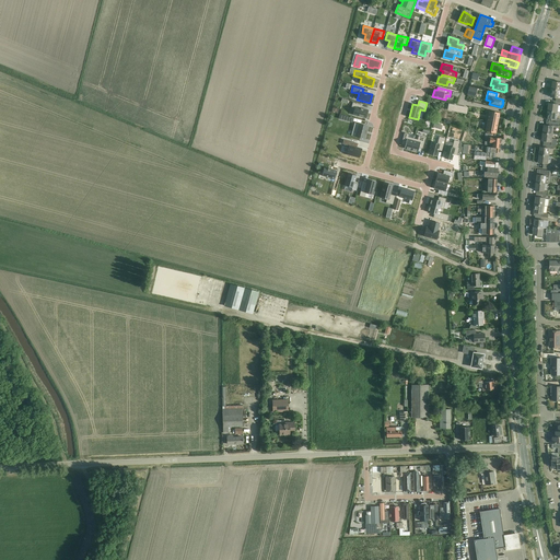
[(559,104),(559,101),(556,101),(556,104),(549,103),(548,112),(558,113),(559,105),(559,104)]
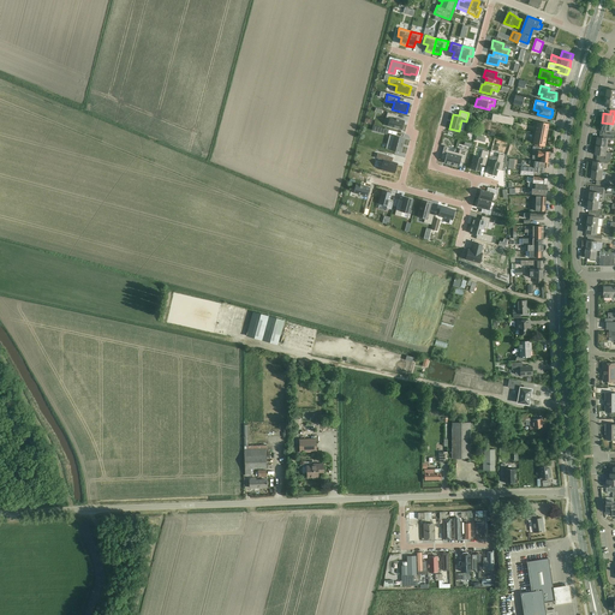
[(388,113),(386,119),(389,119),(388,126),(402,130),(405,120),(395,118),(396,115),(388,113)]
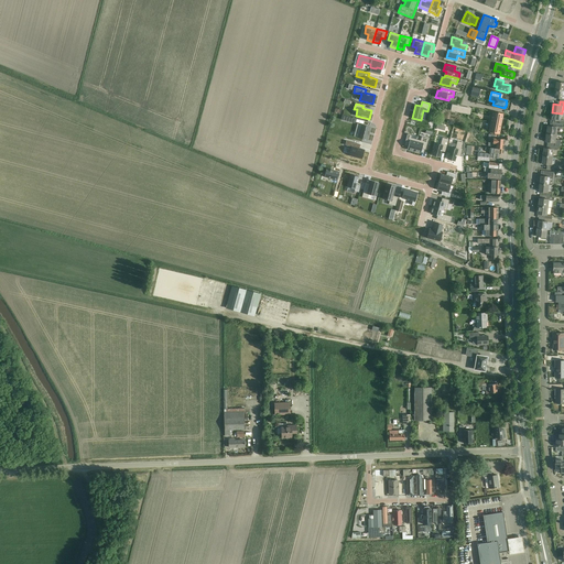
[(489,132),(494,133),(499,134),(503,114),(492,111),(489,132)]
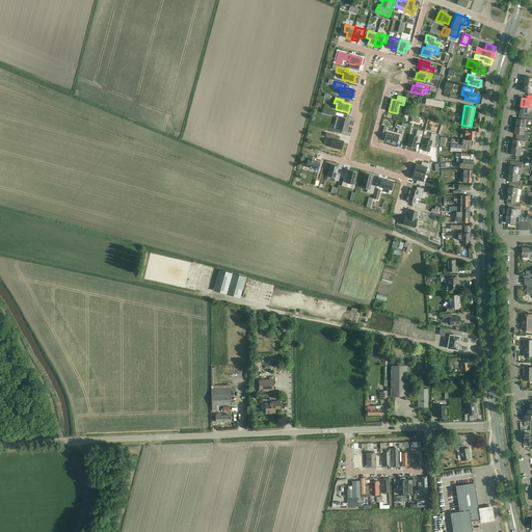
[(530,107),(521,106),(520,113),(524,113),(524,116),(531,117),(531,114),(529,114),(530,107)]
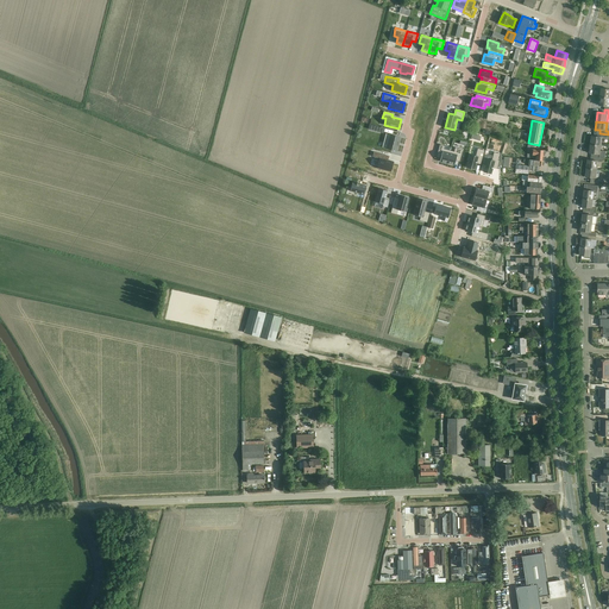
[(385,133),(383,143),(388,144),(387,149),(396,151),(400,137),(385,133)]
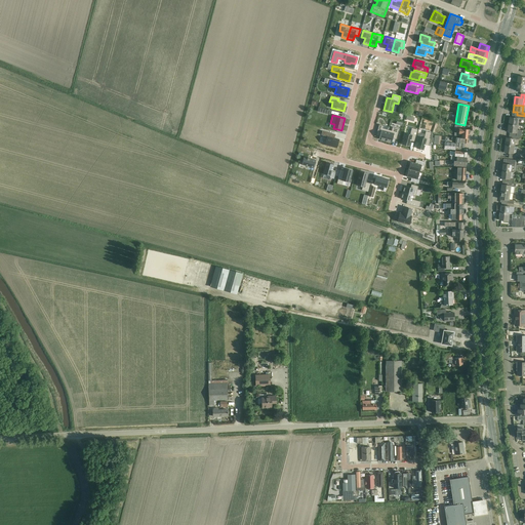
[(510,124),(519,126),(519,119),(523,119),(524,116),(517,115),(516,118),(511,117),(510,124)]
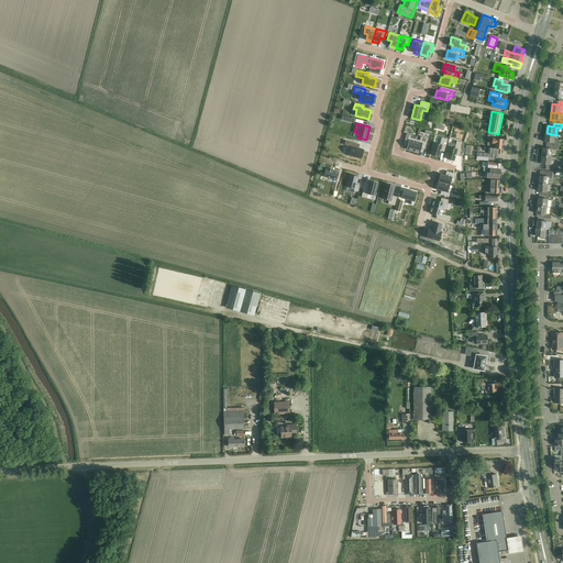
[(407,133),(404,145),(407,146),(407,150),(414,151),(417,140),(409,138),(410,134),(407,133)]
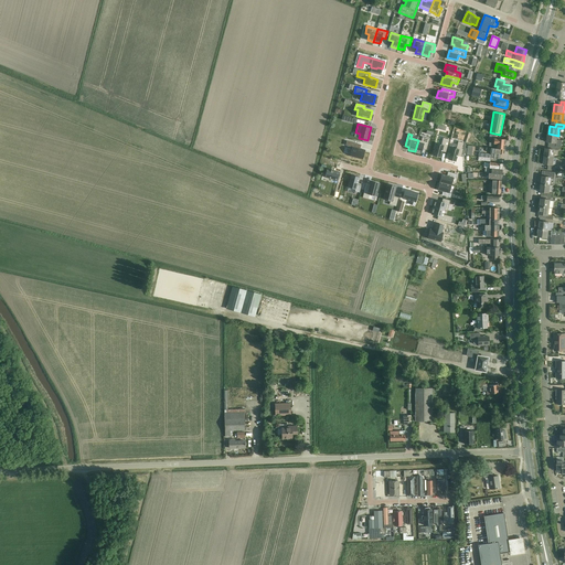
[(557,140),(558,136),(548,134),(547,141),(552,142),(552,146),(562,147),(562,141),(557,140)]
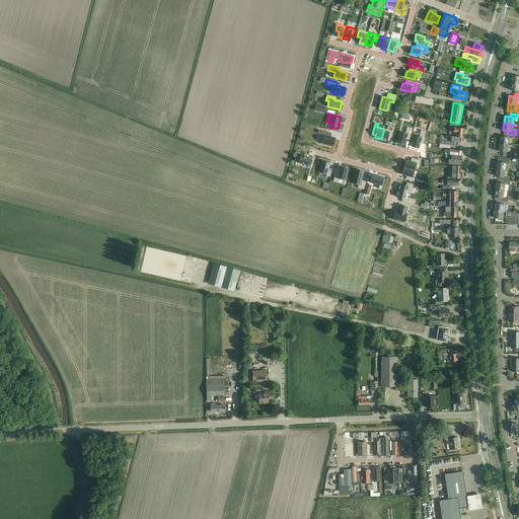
[(457,132),(464,133),(464,129),(457,128),(455,128),(455,124),(450,124),(449,127),(450,127),(449,131),(457,132)]
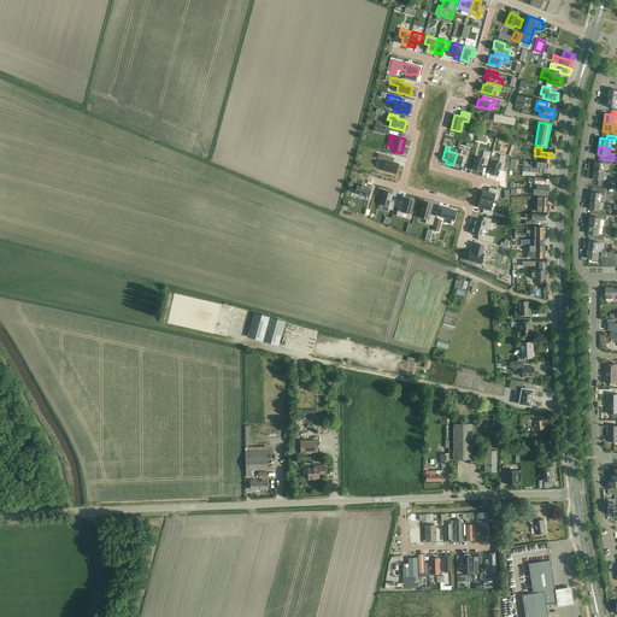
[(457,153),(453,165),(460,168),(462,162),(466,163),(469,152),(462,150),(460,153),(457,153)]
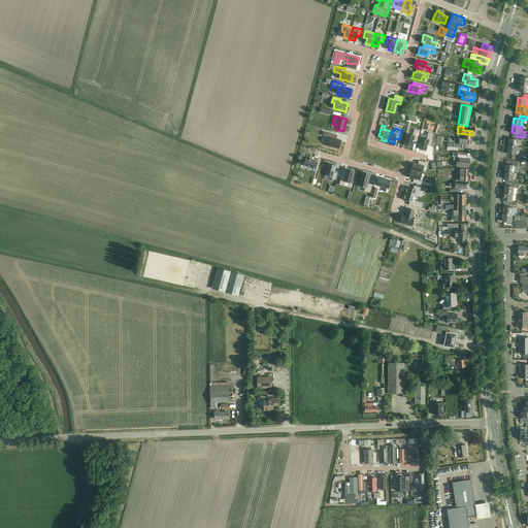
[(407,134),(404,145),(411,146),(414,141),(417,142),(420,130),(414,129),(413,135),(407,134)]
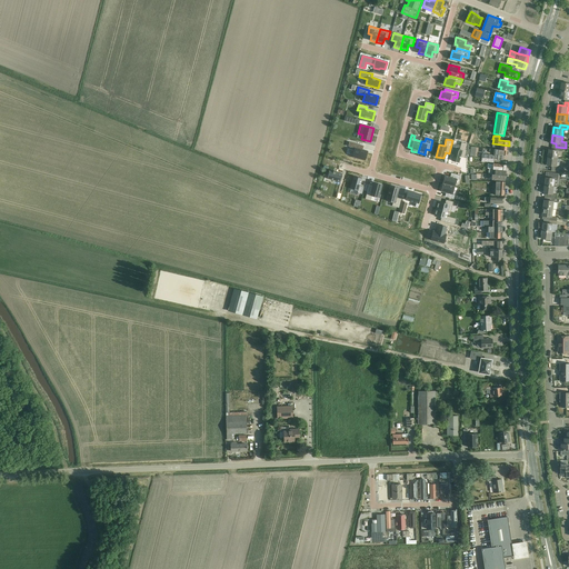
[(455,149),(451,160),(459,162),(460,157),(465,158),(467,150),(466,150),(467,143),(461,142),(459,150),(455,149)]
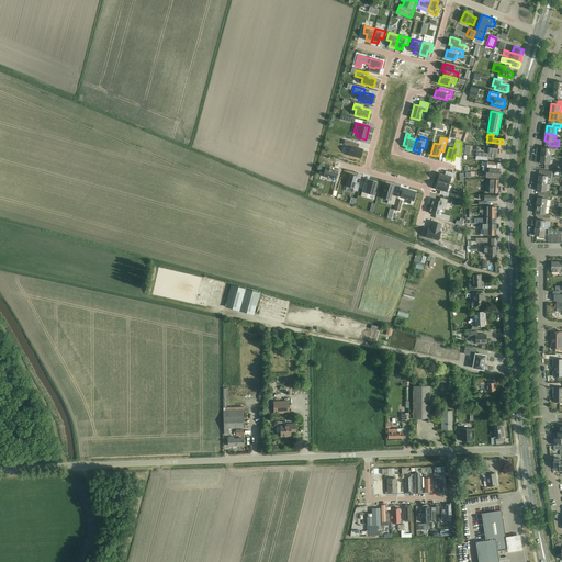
[(350,146),(348,155),(361,158),(363,149),(358,147),(359,144),(353,143),(352,146),(350,146)]
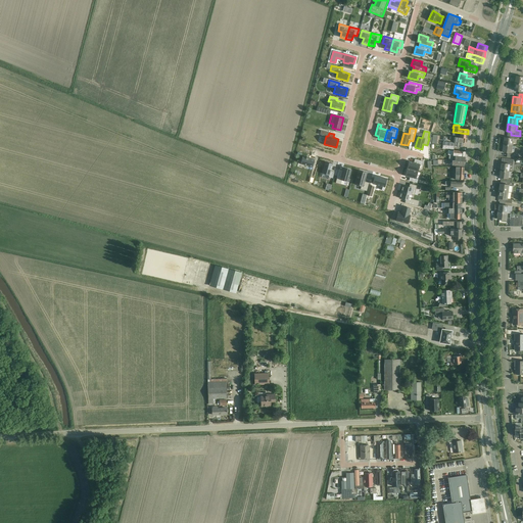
[(504,144),(513,145),(514,139),(517,139),(518,136),(520,136),(511,135),(510,138),(505,137),(504,144)]
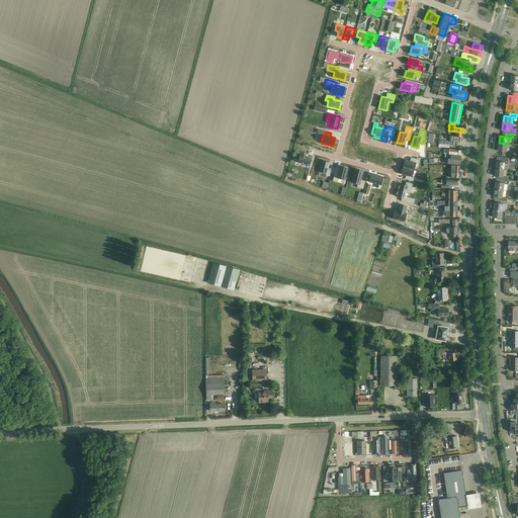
[(509,157),(510,152),(507,151),(508,144),(499,143),(498,150),(503,151),(502,156),(509,157)]
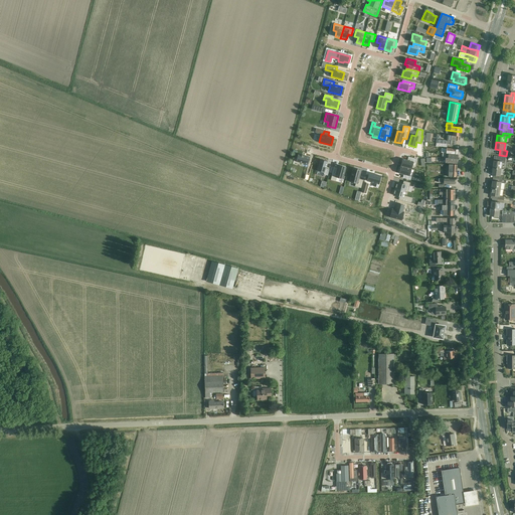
[(298,154),(296,162),(308,165),(310,157),(298,154)]
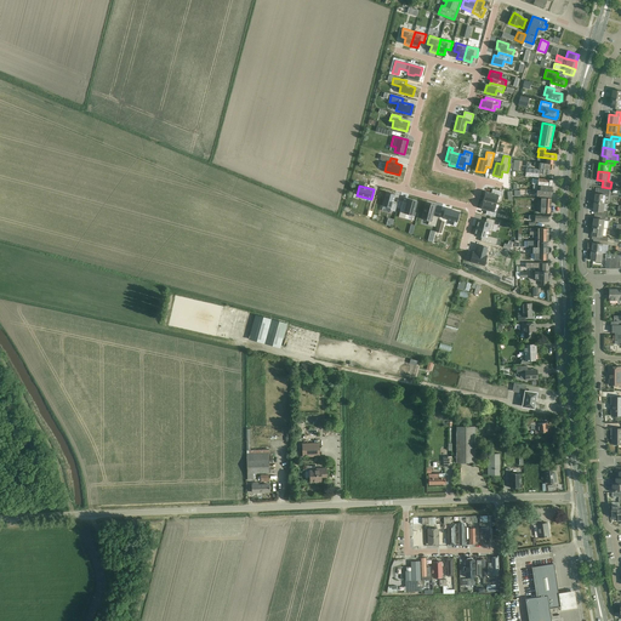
[(485,192),(483,200),(496,204),(499,195),(501,195),(502,192),(493,189),(491,193),(485,192)]
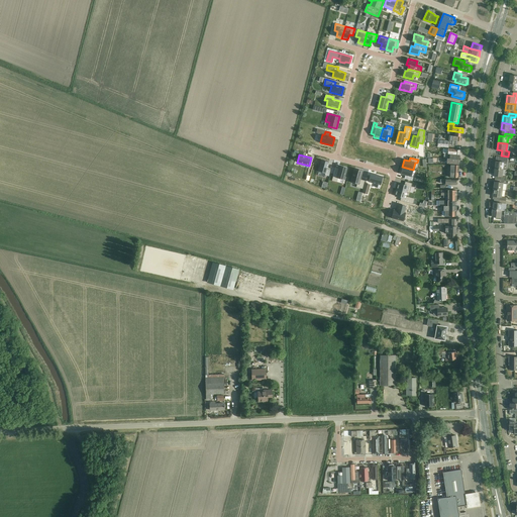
[(496,162),(495,168),(504,170),(507,170),(507,165),(508,160),(499,159),(498,162),(496,162)]
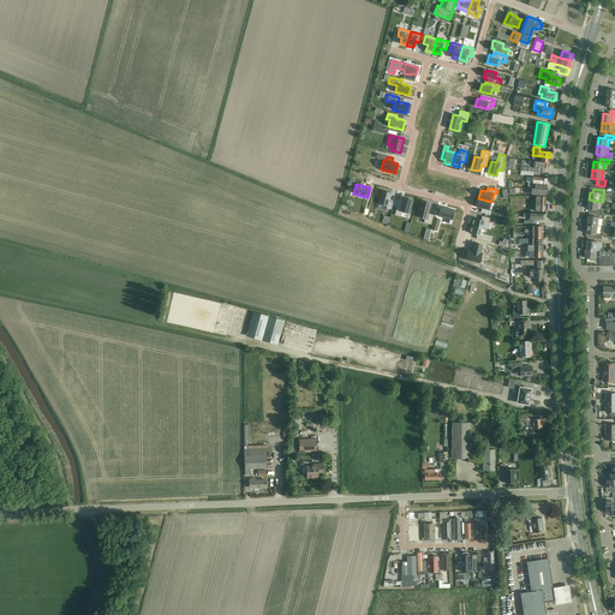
[(382,190),(377,208),(386,210),(387,208),(392,209),(393,202),(389,201),(392,192),(382,190)]
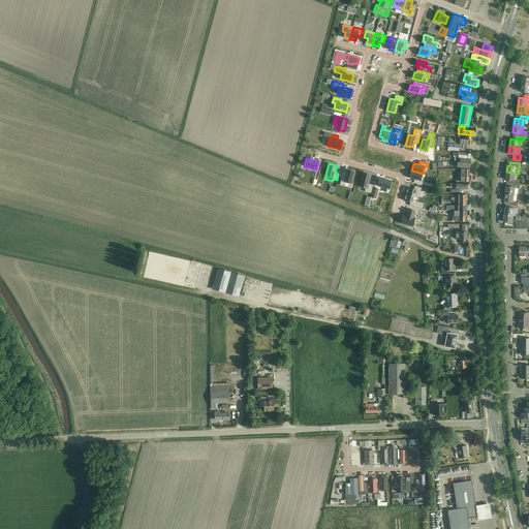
[(460,182),(464,182),(469,182),(469,169),(461,168),(460,182)]
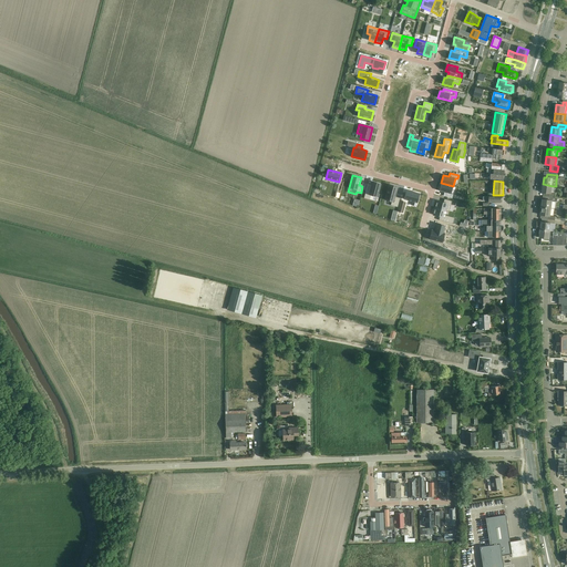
[(368,185),(363,198),(370,199),(371,195),(378,197),(381,184),(372,182),(371,186),(368,185)]
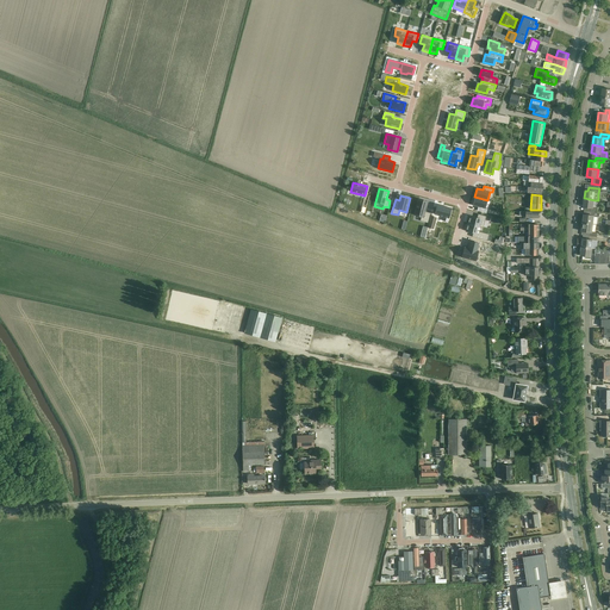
[(474,197),(472,205),(478,206),(477,211),(486,213),(487,209),(485,209),(487,200),(474,197)]
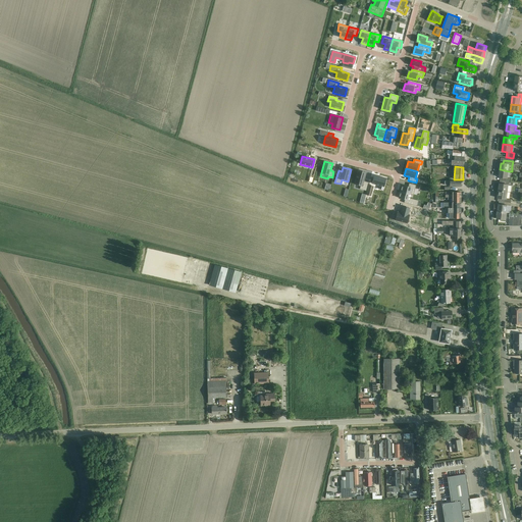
[(508,178),(509,171),(500,169),(499,177),(505,177),(504,180),(511,181),(512,178),(508,178)]
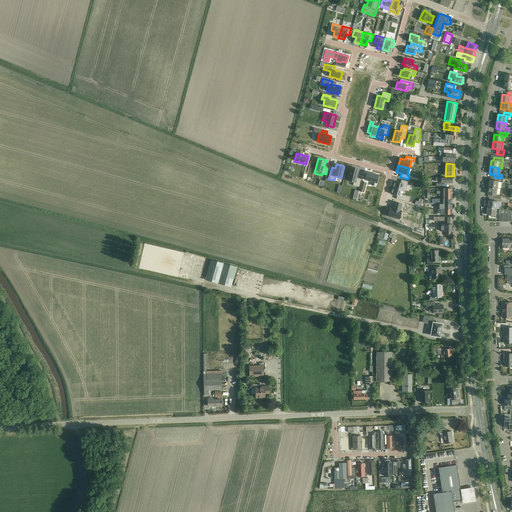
[(351,167),(347,180),(353,182),(353,185),(359,187),(361,179),(357,178),(359,169),(351,167)]
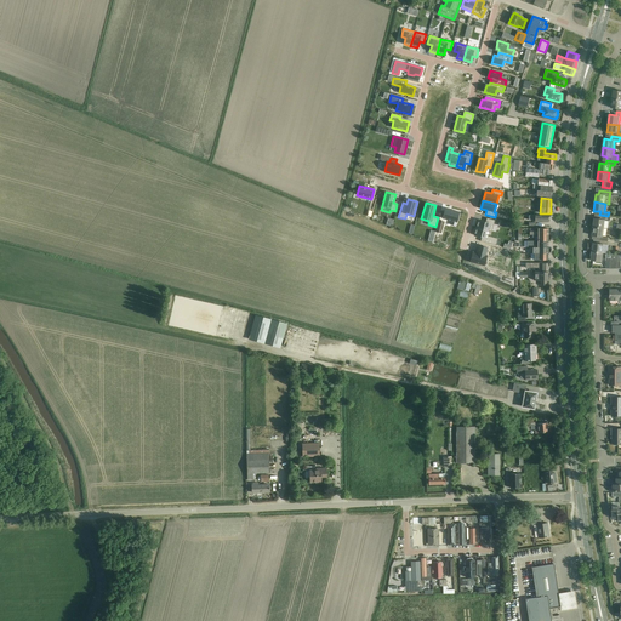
[(443,217),(443,218),(451,221),(450,224),(456,226),(457,222),(460,212),(451,210),(445,209),(443,217)]
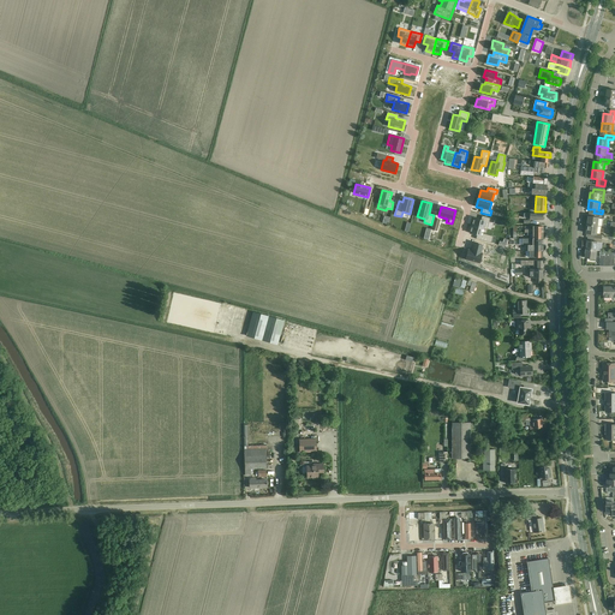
[(598,226),(599,219),(603,219),(604,218),(605,215),(602,214),(593,213),(593,216),(589,216),(587,225),(598,226)]
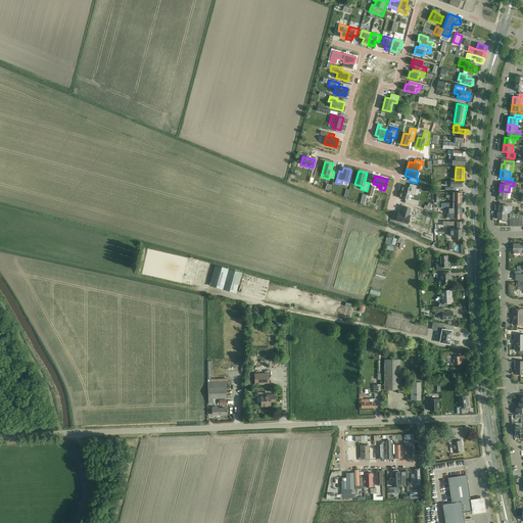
[(403,185),(401,192),(412,194),(414,195),(417,185),(410,184),(409,187),(403,185)]
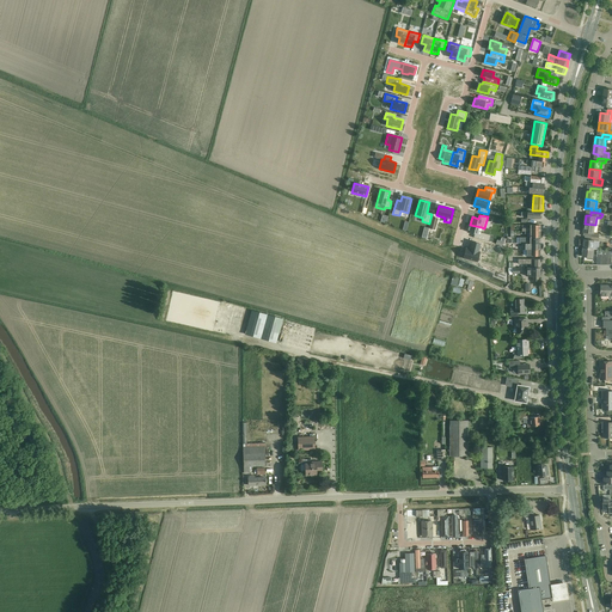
[(591,237),(599,237),(600,233),(594,233),(595,225),(585,224),(583,232),(592,233),(591,237)]
